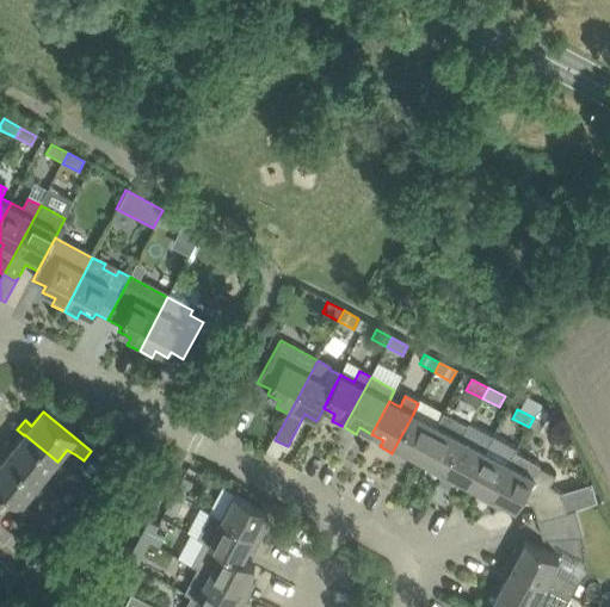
[(419,459),(437,427),(413,414),(392,453),(405,459),(408,453),(419,459)]
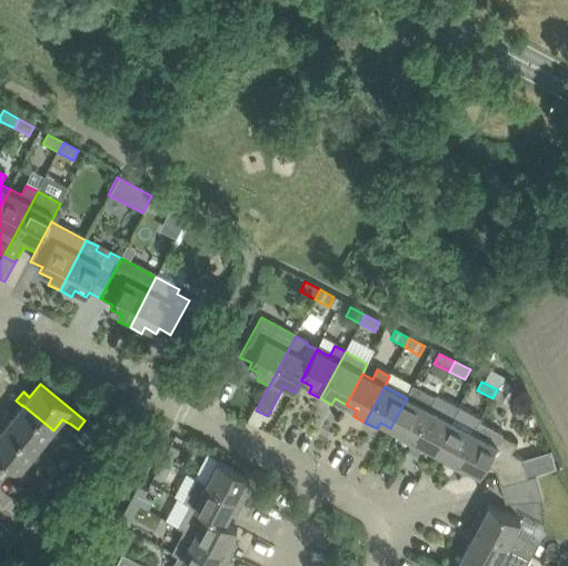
[(409,446),(436,397),(414,386),(407,398),(390,428),(401,434),(398,440),(409,446)]
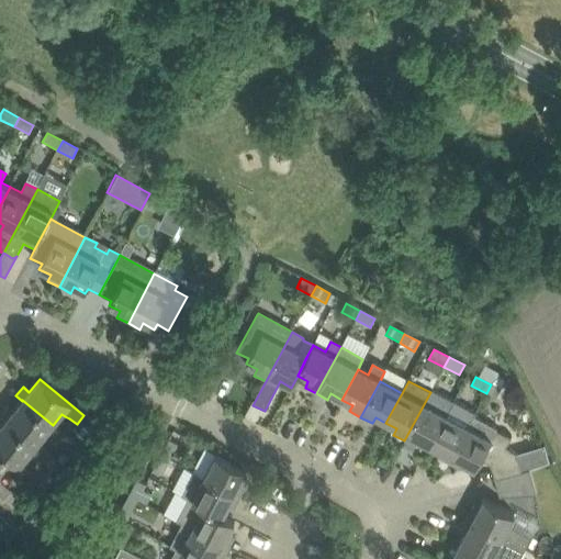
[(491,384),(486,393),(495,399),(501,390),(491,384)]
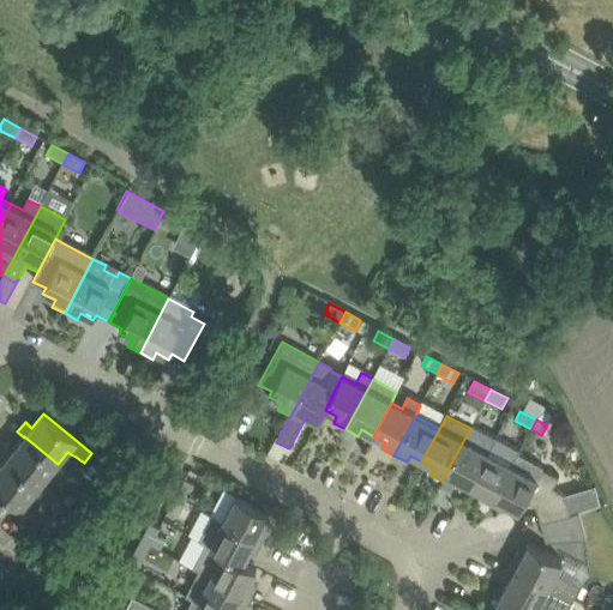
[(470,428),(442,481),(454,487),(455,488),(458,481),(469,488),(494,440),(493,440),(470,427),(470,428)]
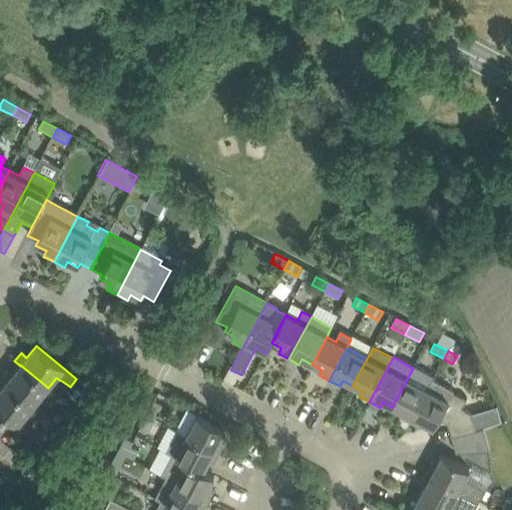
[(6,372),(0,379),(0,381),(5,385),(5,384),(33,407),(41,397),(44,399),(48,400),(54,405),(61,398),(48,388),(20,365),(20,366),(11,377),(6,372)]
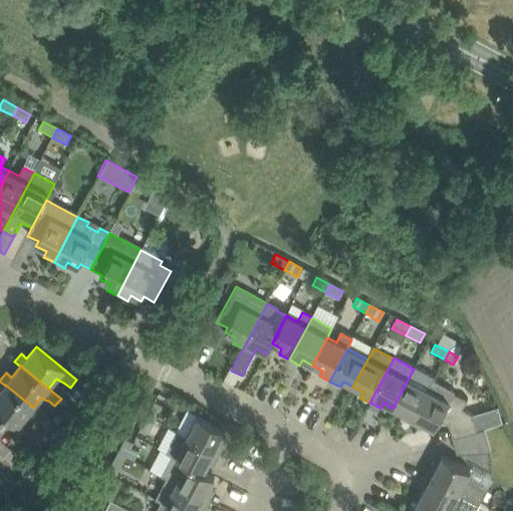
[(414,368),(393,409),(403,414),(400,419),(411,425),(428,392),(433,381),(434,379),(414,368)]
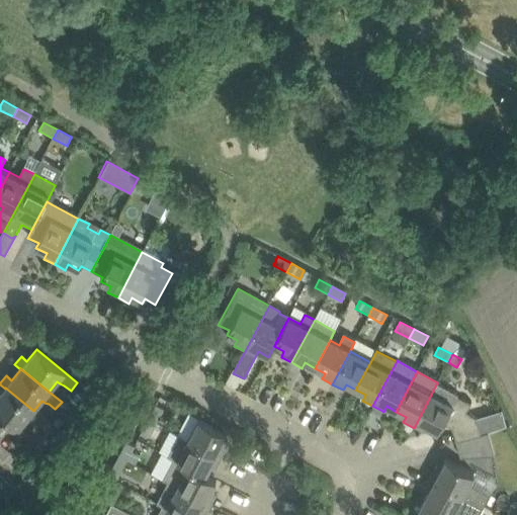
[(431,395),(414,428),(424,433),(427,428),(437,433),(442,425),(451,429),(455,443),(474,438),(488,434),(505,429),(501,413),(476,420),(475,418),(465,413),(470,405),(456,397),(456,396),(436,384),(431,395)]
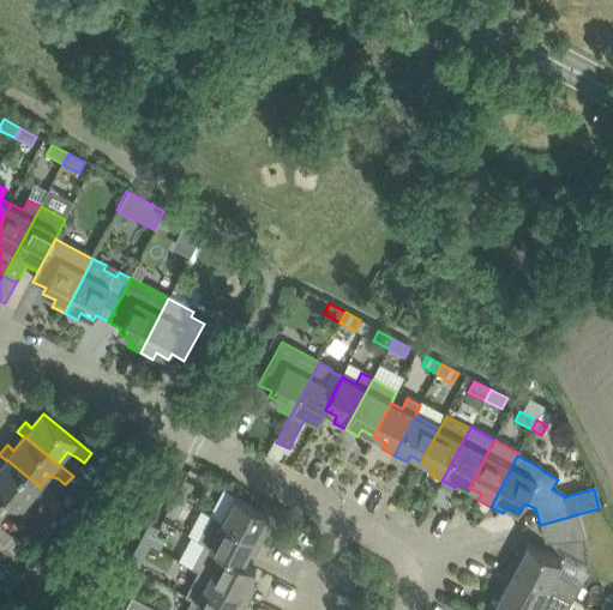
[(0,491),(14,503),(22,508),(31,497),(35,500),(40,501),(47,507),(55,497),(40,487),(6,459),(6,460),(0,466),(0,491)]
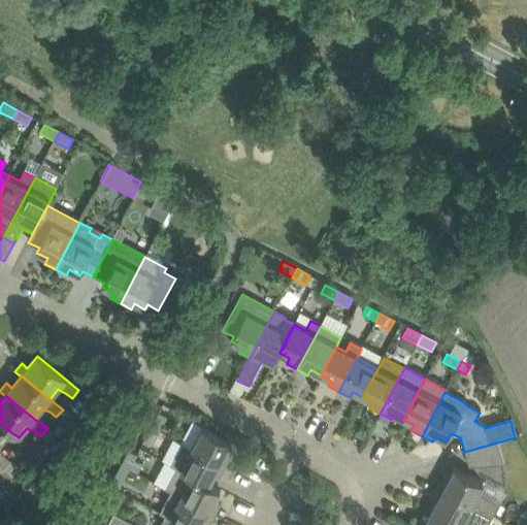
[(159,433),(166,419),(158,415),(151,429),(159,433)]
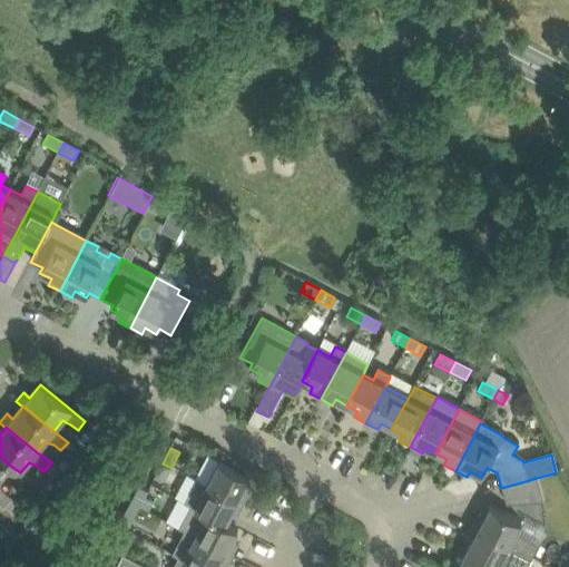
[(0,485),(6,478),(9,480),(13,481),(20,487),(28,478),(20,472),(13,468),(0,457),(0,485)]
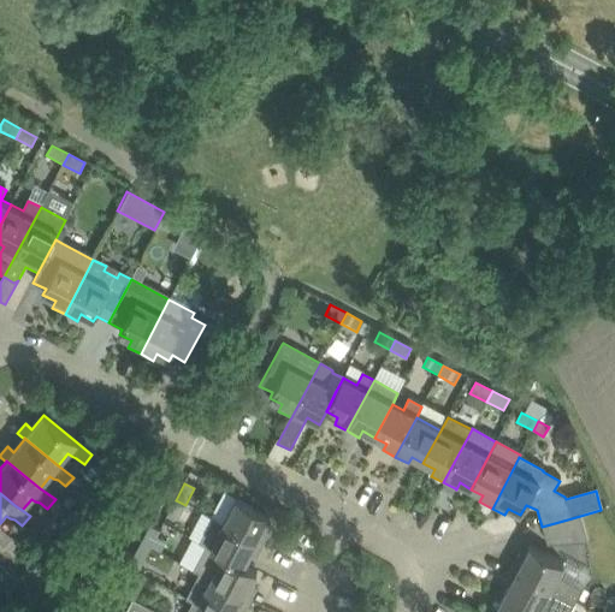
[(69,499),(63,505),(69,511),(75,504),(69,499)]
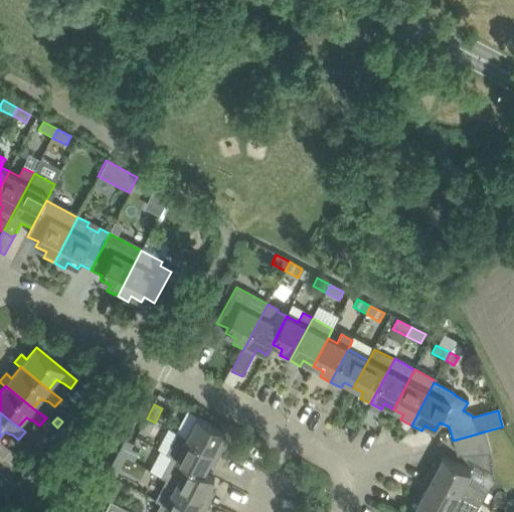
[(148,437),(155,422),(147,418),(140,432),(148,437)]
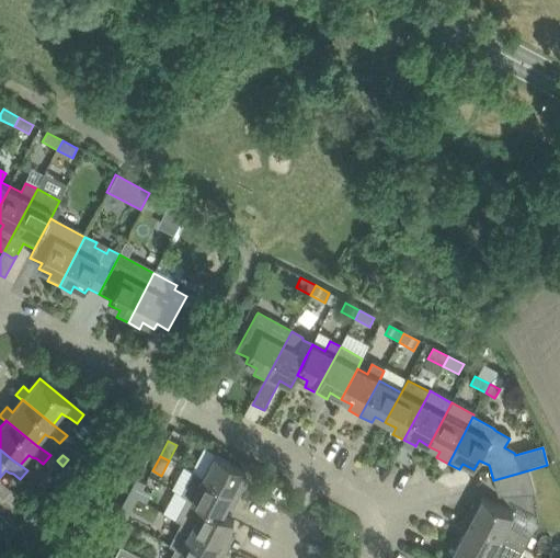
[(205,475),(203,479),(239,498),(246,487),(240,484),(246,471),(216,456),(205,475)]
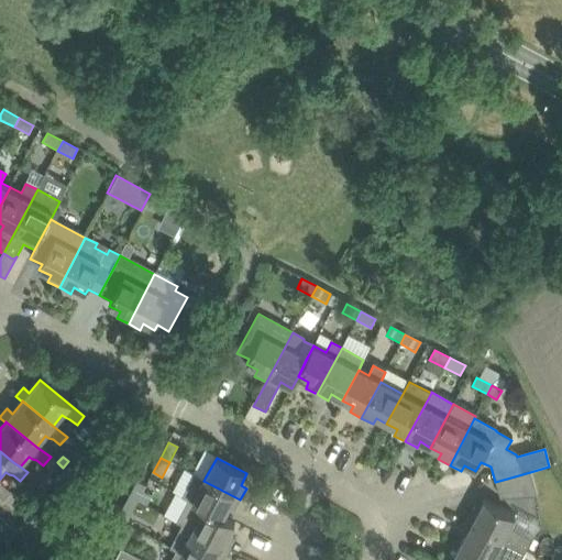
[(499,498),(537,496),(530,472),(495,482),(499,498)]
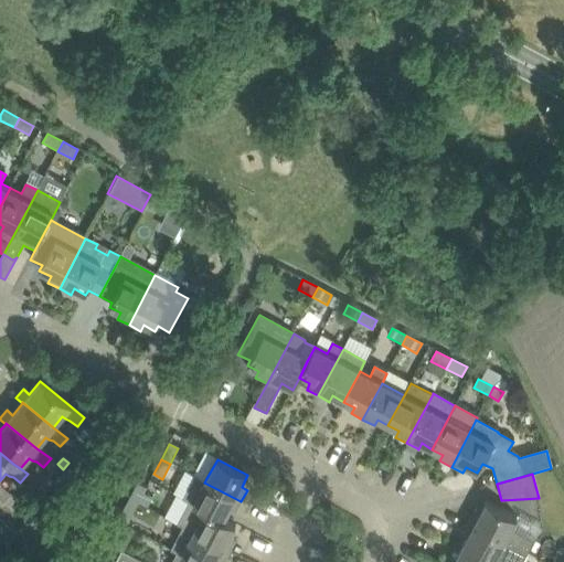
[(46,477),(41,484),(48,489),(52,483),(46,477)]
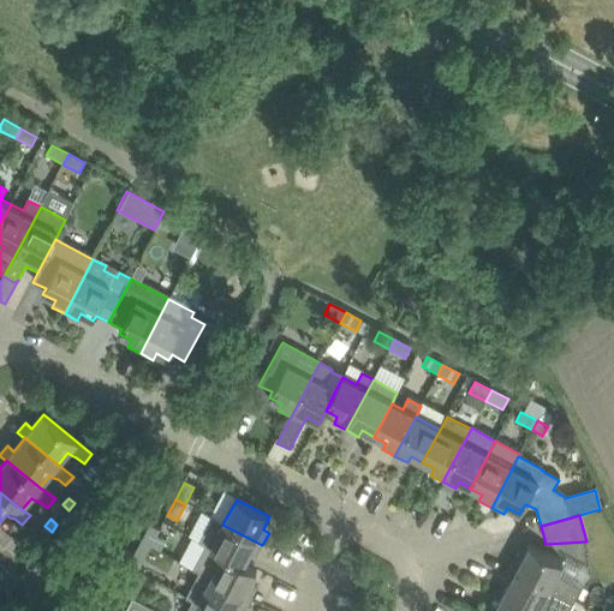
[(200,543),(198,544),(207,547),(207,546),(243,565),(244,565),(249,555),(256,557),(262,546),(262,545),(222,525),(222,526),(212,520),(206,532),(200,543)]
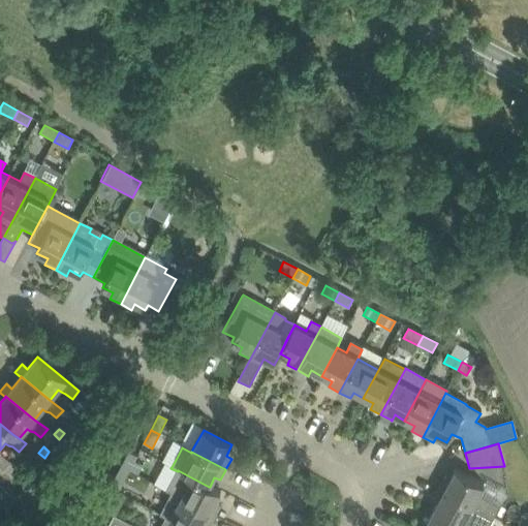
[(129,472),(136,458),(128,453),(121,467),(129,472)]
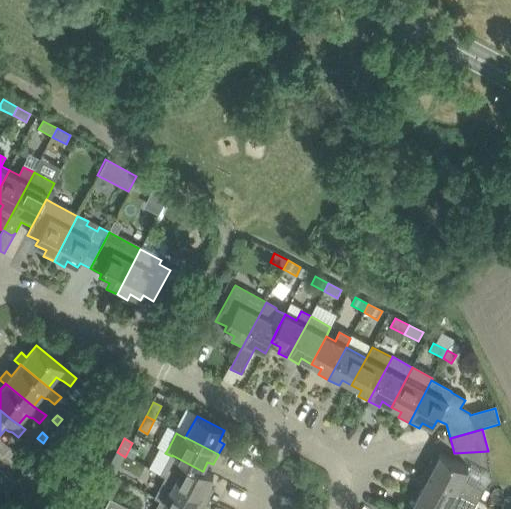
[(0,453),(3,456),(9,448),(0,440),(0,453)]
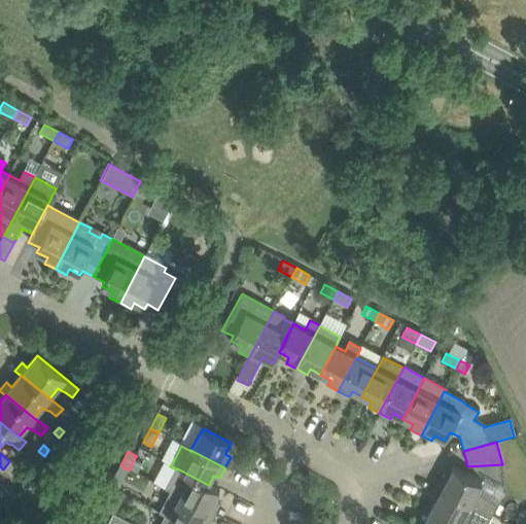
[(120,465),(113,480),(121,484),(129,470),(120,465)]
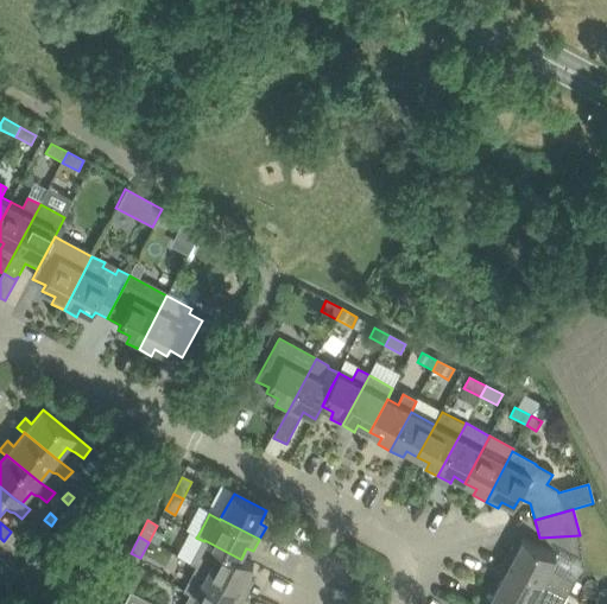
[(203,544),(191,565),(196,567),(198,568),(246,595),(253,582),(247,578),(253,566),(241,559),(240,559),(204,540),(204,541),(203,544)]
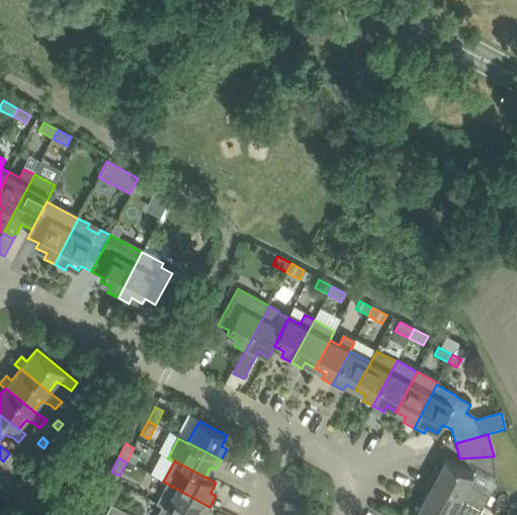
[(435,468),(429,479),(484,507),(490,497),(468,486),(474,476),(463,470),(445,460),(440,471),(435,468)]
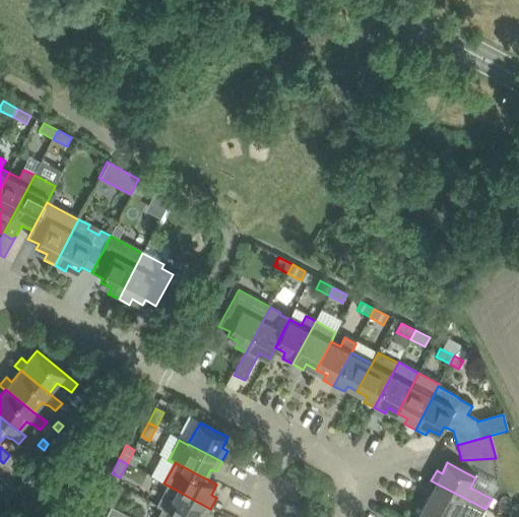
[(105,487),(96,501),(105,505),(112,508),(113,509),(124,488),(116,483),(108,479),(105,487)]
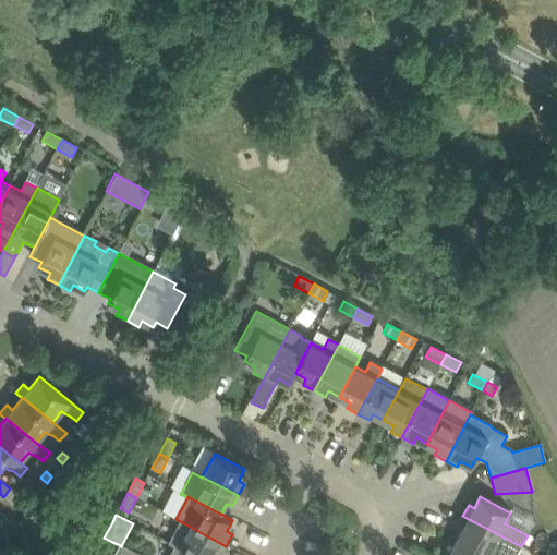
[(461,518),(456,528),(462,530),(457,540),(484,554),(505,554),(507,551),(515,554),(517,554),(520,549),(521,547),(521,546),(462,516),(461,518)]
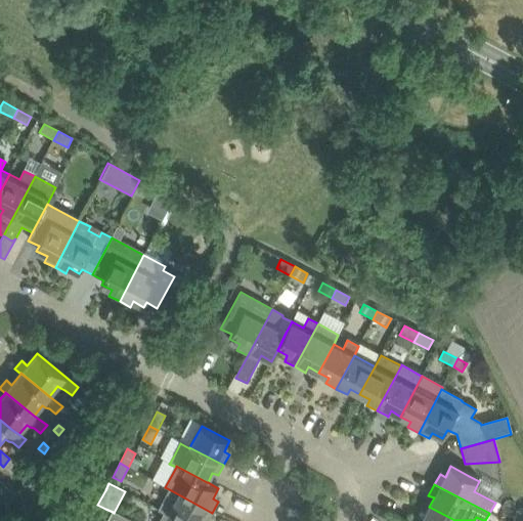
[(4,485),(0,490),(0,492),(11,502),(16,495),(4,485)]
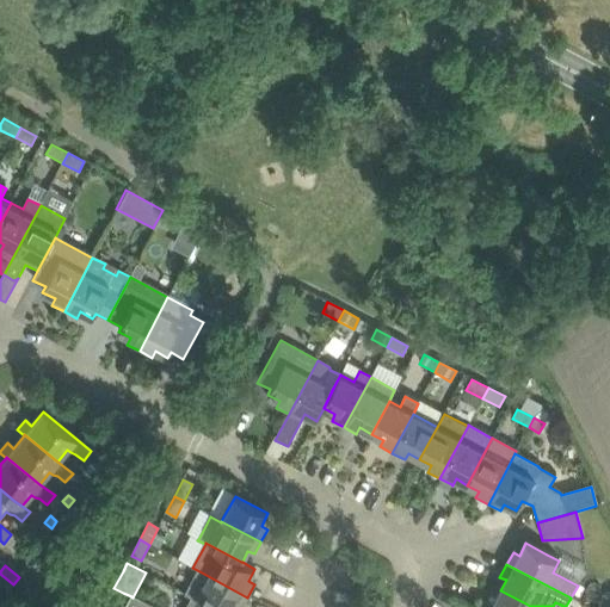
[(197,570),(184,595),(186,596),(191,599),(191,598),(209,606),(235,606),(244,606),(247,598),(199,571),(197,570)]
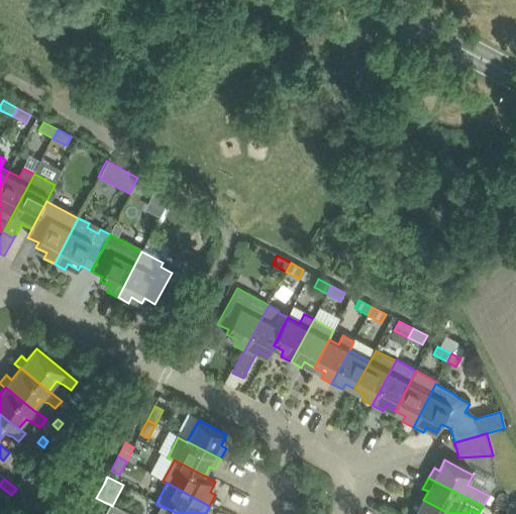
[(412,508),(409,513),(448,513),(423,500),(421,505),(417,511),(412,508)]
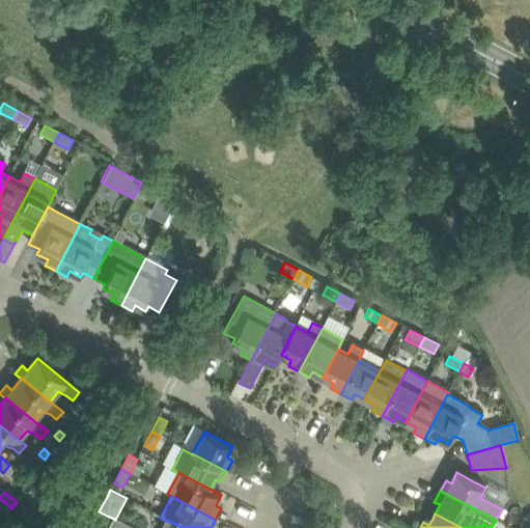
[(529,527),(529,519),(523,517),(519,527),(529,527)]
